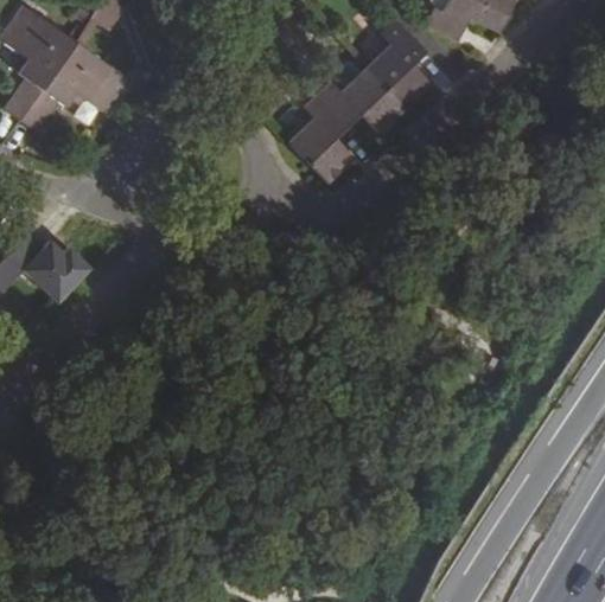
[(122,5),(116,0),(106,0),(91,20),(100,26),(104,30),(122,5)]
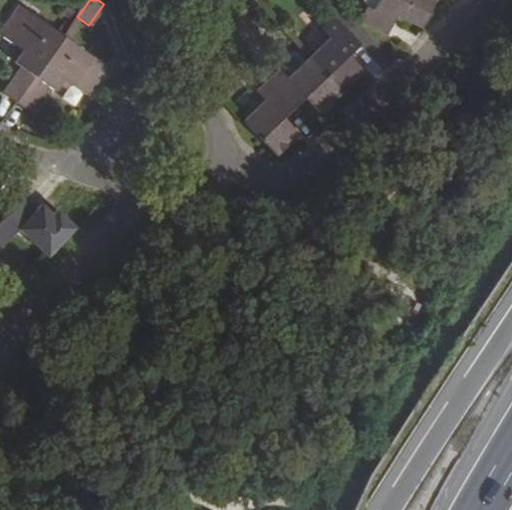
[(398,14),(421,25),(434,0),(378,0),(375,8),(368,5),(360,20),(389,33),(398,14)]
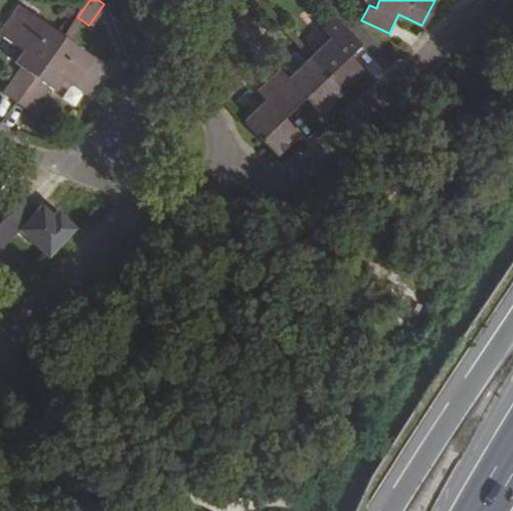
[(367,0),(369,5),(376,8),(379,0),(367,0)]
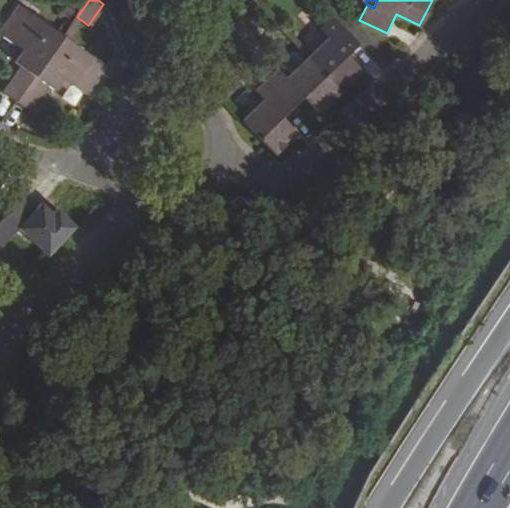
[(228,4),(221,11),(228,19),(235,12),(228,4)]
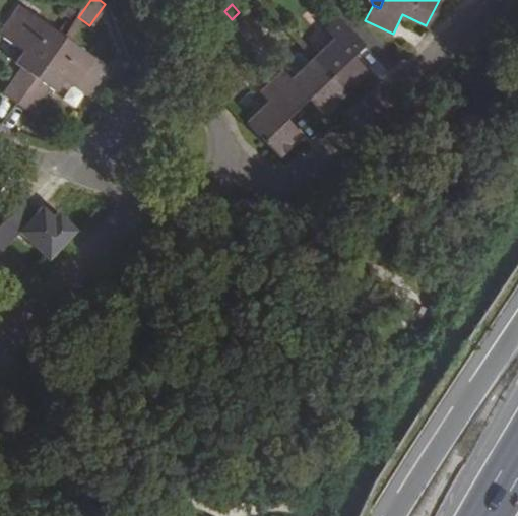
[(5,93),(18,103),(65,36),(21,5),(1,34),(25,51),(17,63),(22,68),(5,93)]
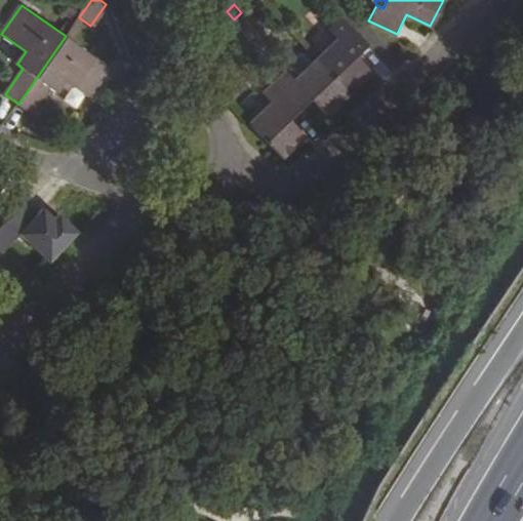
[(349,91),(371,70),(353,51),(364,40),(343,16),(331,28),(339,37),(317,58),(349,91)]
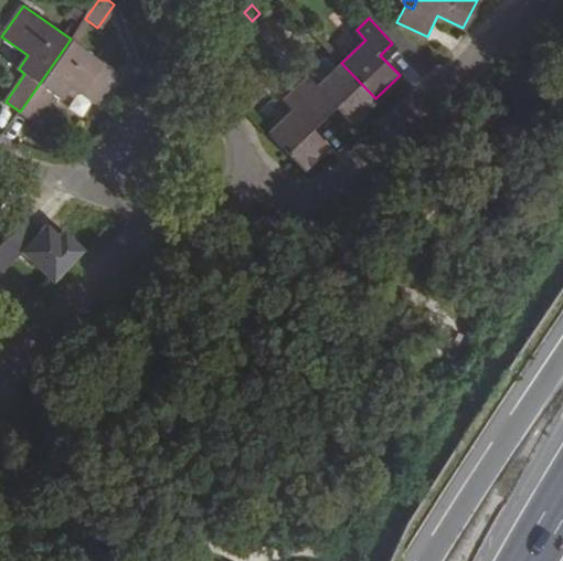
[(93,24),(85,19),(71,39),(77,44),(93,24)]
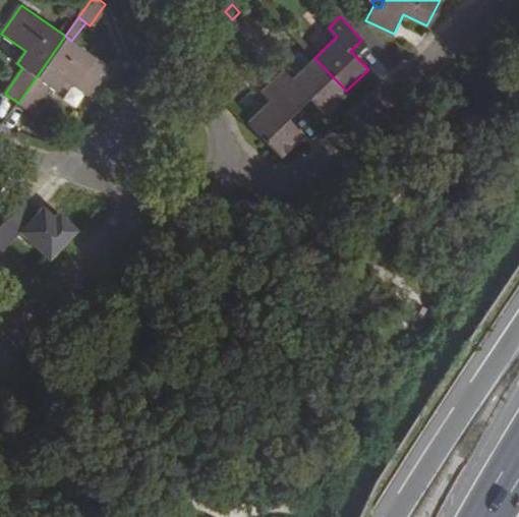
[(65,36),(18,103),(32,113),(51,87),(58,93),(66,80),(90,97),(110,68),(71,41),(65,36)]
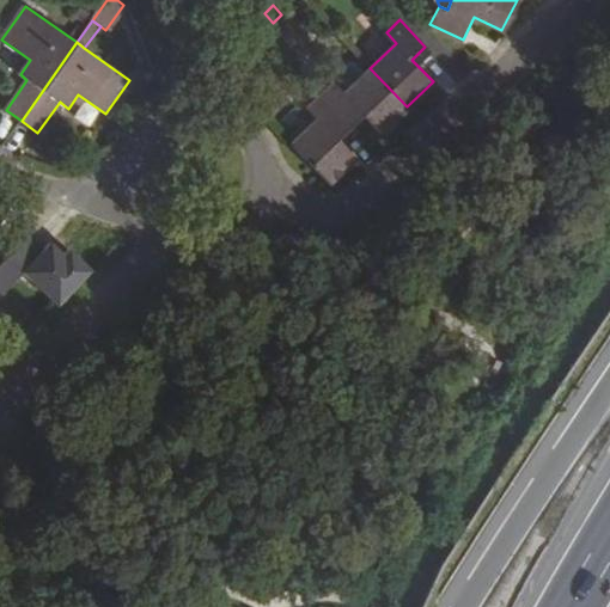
[(335,81),(321,94),(347,121),(359,109),(382,132),(407,106),(370,68),(345,91),(335,81)]
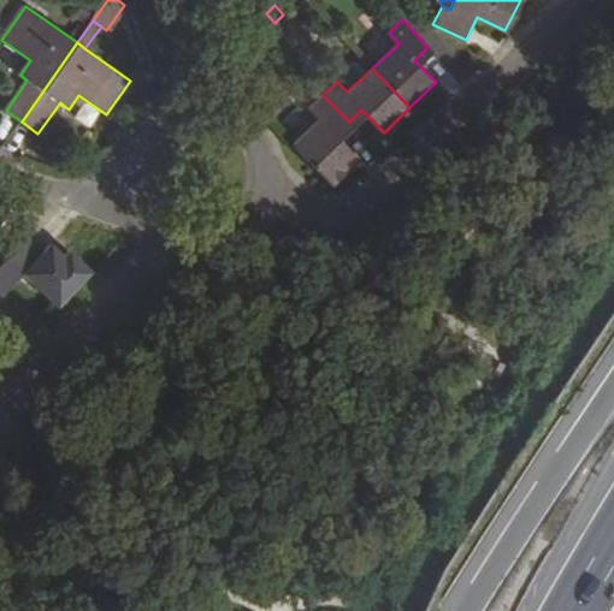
[(319,118),(293,143),(331,183),(358,158),(336,135),(349,122),(323,95),(310,107),(319,118)]
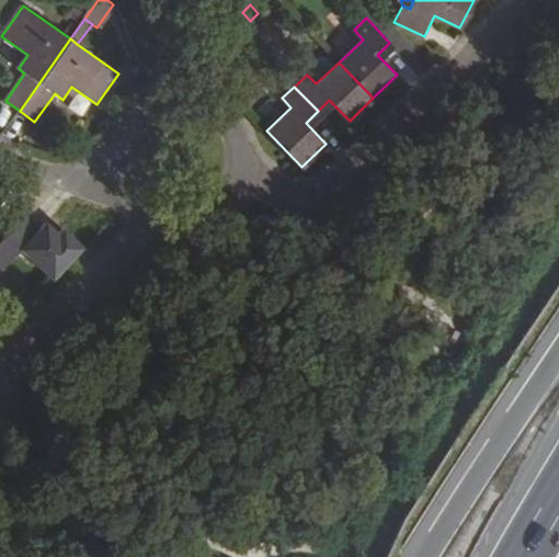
[(459,338),(454,334),(446,349),(452,352),(459,338)]
